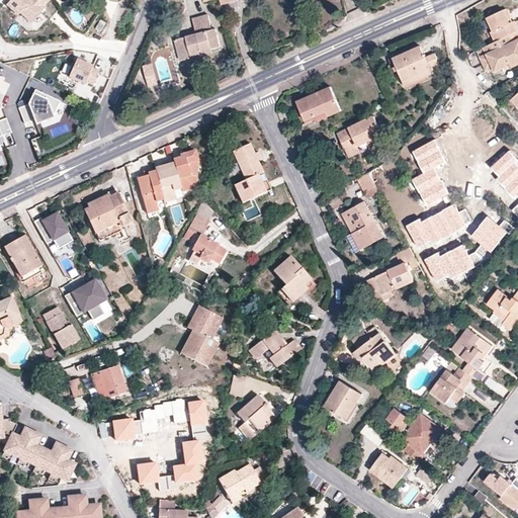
[(12,0),(7,6),(19,16),(21,14),(32,24),(47,9),(45,7),(51,0),(12,0)]
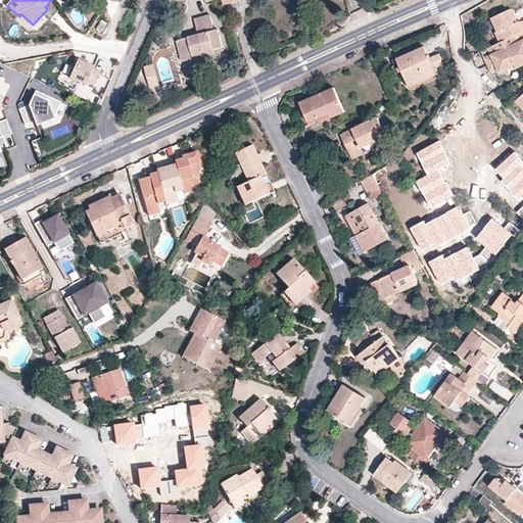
[(514,24),(517,22),(511,9),(508,10),(514,24)]
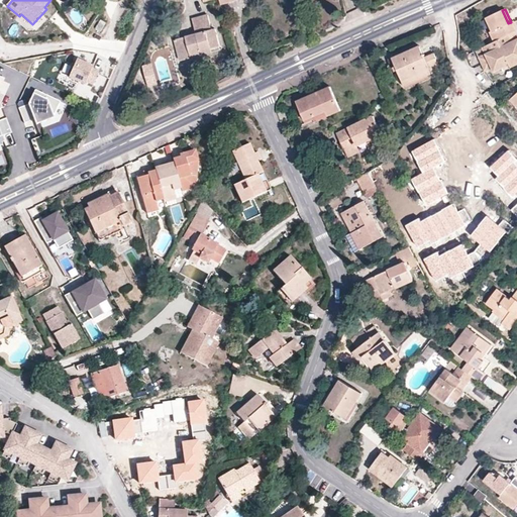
[(516,31),(516,30),(516,29),(513,21),(511,22),(508,23),(502,10),(486,18),(492,31),(489,32),(494,42),(514,32),(516,31)]
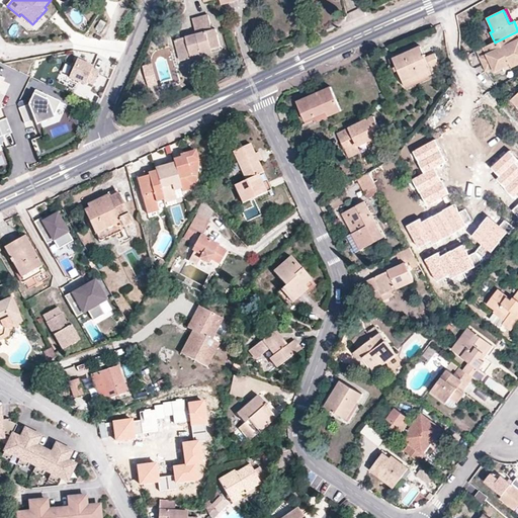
[(223,47),(218,28),(213,30),(208,15),(193,19),(196,33),(175,39),(181,62),(194,59),(193,54),(223,47)]
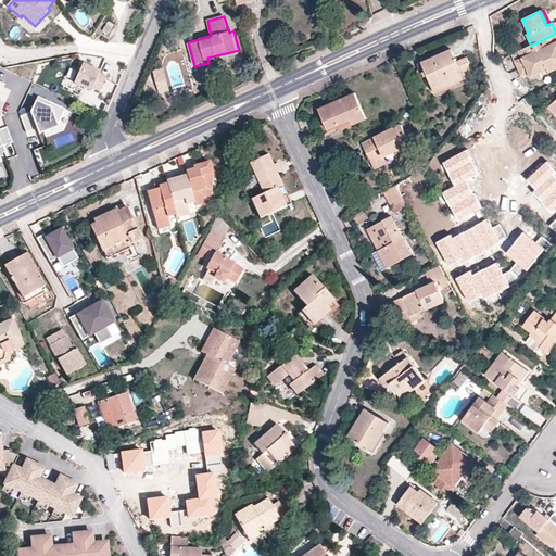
[(110,35),(115,26),(110,22),(104,32),(110,35)]
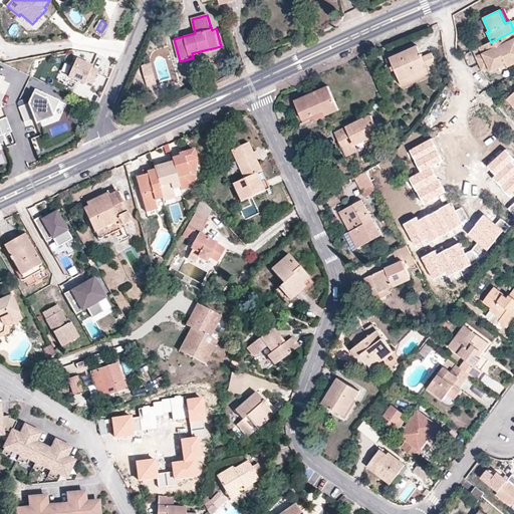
[(491,42),(474,51),(482,69),(489,66),(505,58),(506,63),(507,62),(509,67),(513,64),(513,37),(511,32),(491,42)]
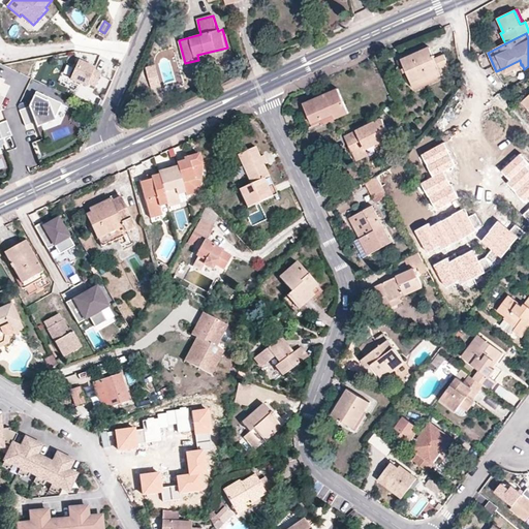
[(448,68),(444,55),(435,59),(430,48),(402,60),(412,83),(439,70),(440,71),(448,68)]
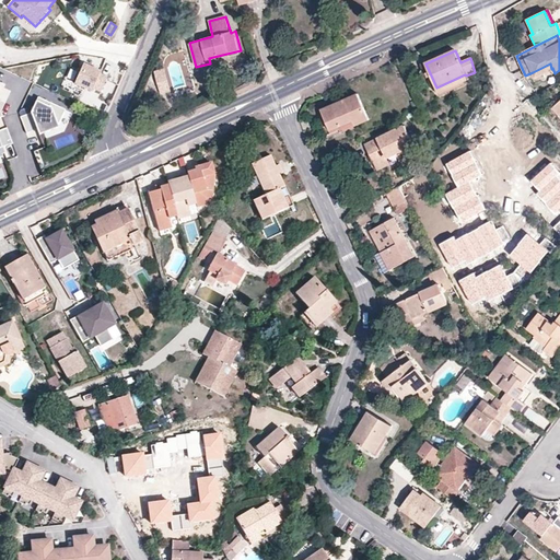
[(550,63),(533,72),(535,77),(551,69),(550,63)]
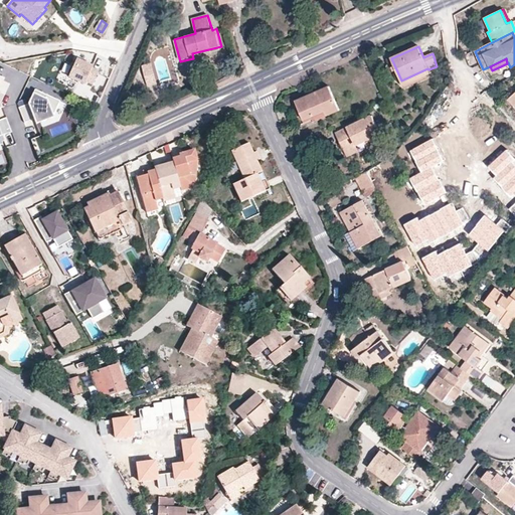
[(102,71),(79,61),(71,79),(88,88),(90,83),(95,86),(102,71)]
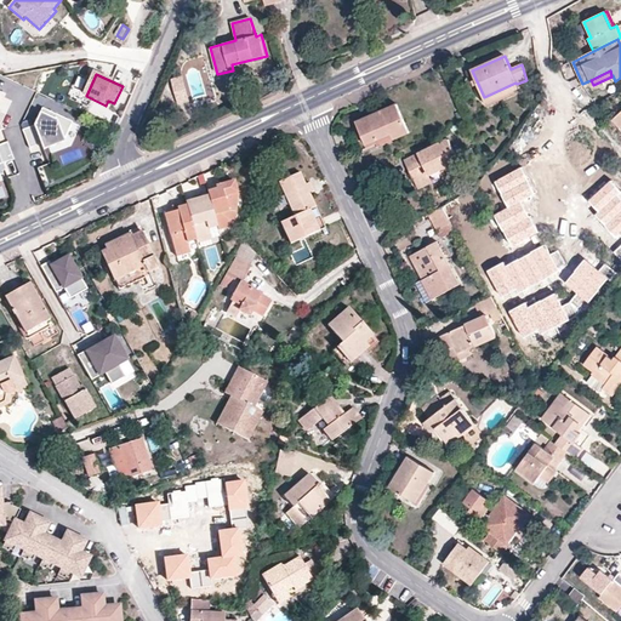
[(519,89),(517,84),(516,83),(484,97),(486,103),(519,89)]
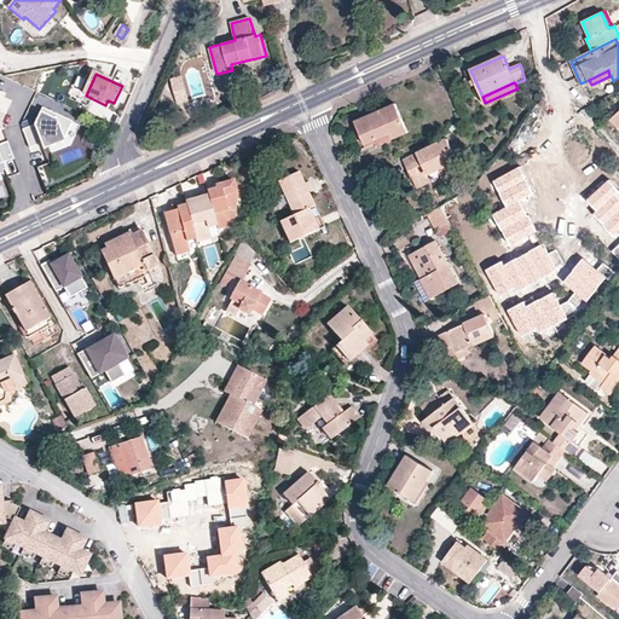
[(408,132),(394,104),(356,122),(366,144),(392,132),(395,138),(408,132)]
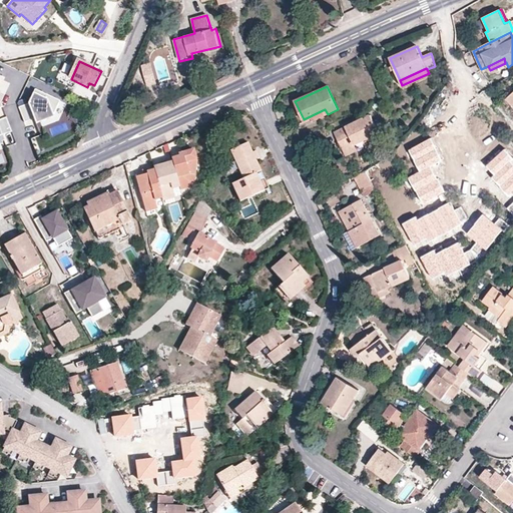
[(55,116),(61,102),(37,90),(30,105),(20,108),(26,123),(35,119),(37,124),(55,118),(55,116)]
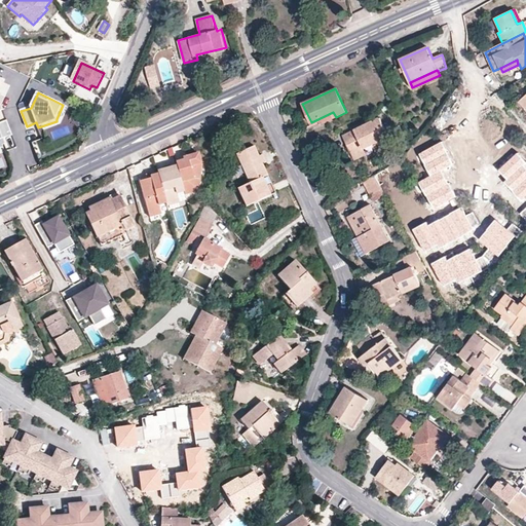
[(321,124),(336,117),(333,112),(311,122),(312,125),(320,122),(321,124)]
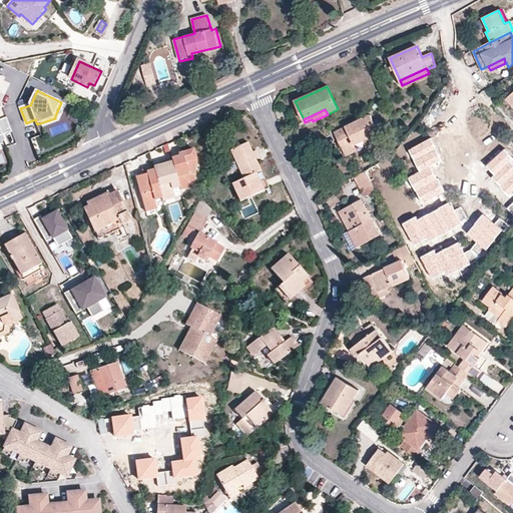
[(12,131),(6,115),(0,117),(0,135),(2,135),(12,131)]
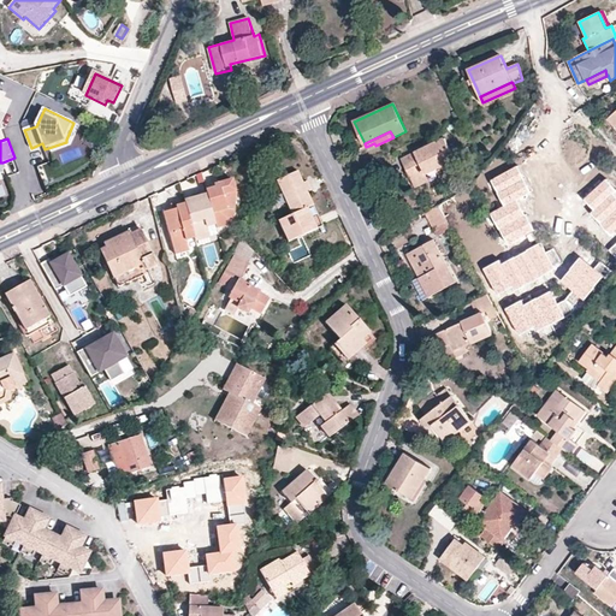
[(455,160),(445,140),(402,160),(410,177),(424,171),(425,173),(455,160)]
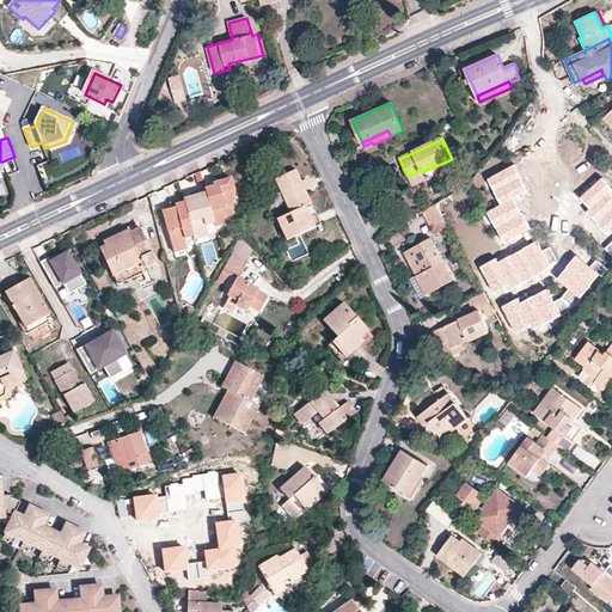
[(526,191),(513,166),(487,179),(500,206),(513,199),(526,191)]
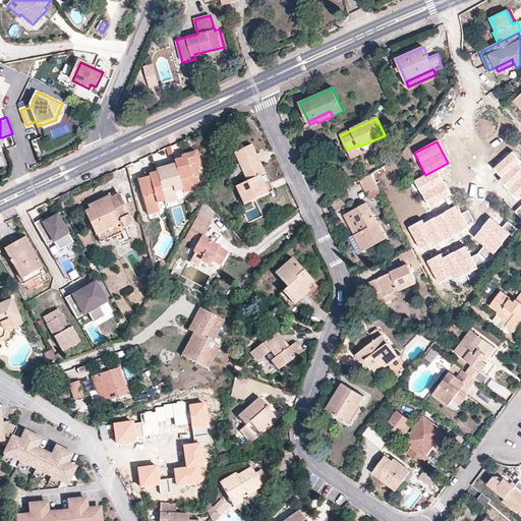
[(256,155),(252,145),(234,154),(247,182),(236,187),(244,205),(274,191),(261,163),(256,155)]
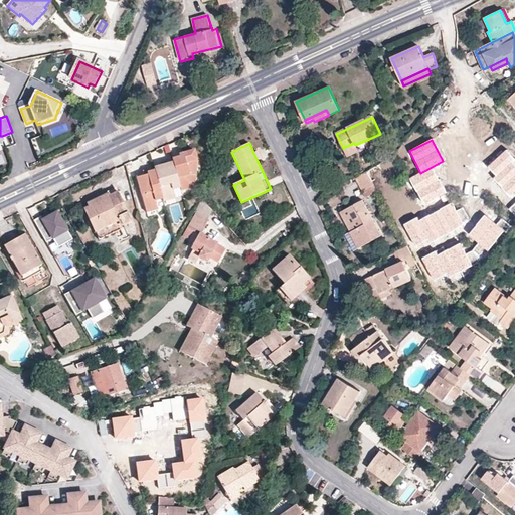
[(359,152),(355,145),(354,143),(343,148),(348,157),(359,152)]
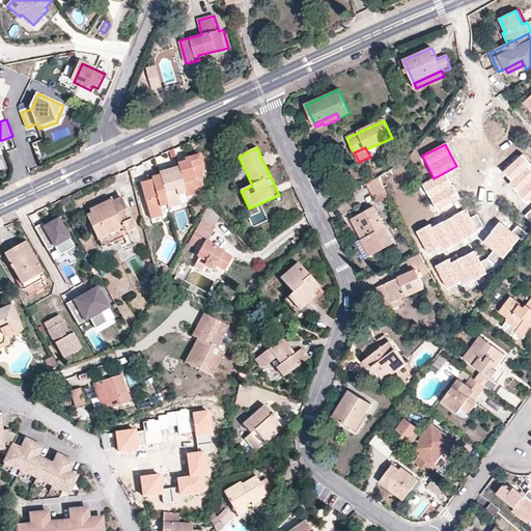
[(530,165),(522,156),(503,172),(511,182),(508,184),(526,203),(530,200),(530,201),(530,171),(527,167),(530,165)]
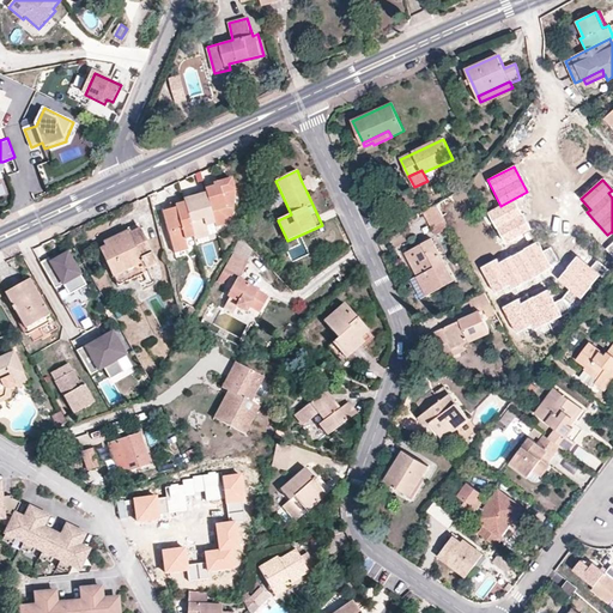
[(186,205),(163,211),(175,255),(188,252),(186,242),(194,240),(195,242),(208,238),(206,229),(216,226),(216,230),(230,226),(235,193),(231,181),(223,187),(223,183),(206,192),(207,195),(184,201),(186,205)]
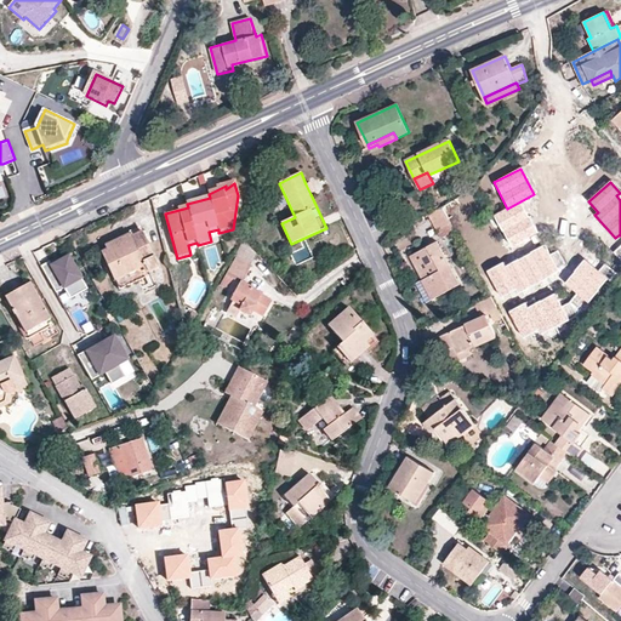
[(442,206),(449,220),(463,211),(457,199),(442,206)]
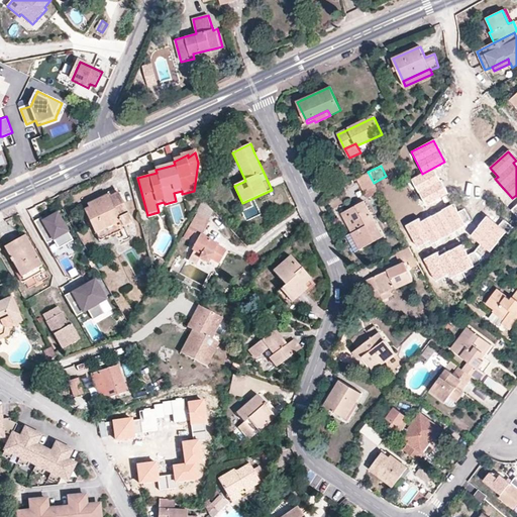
[(433,168),(422,174),(412,179),(425,205),(447,193),(433,168)]
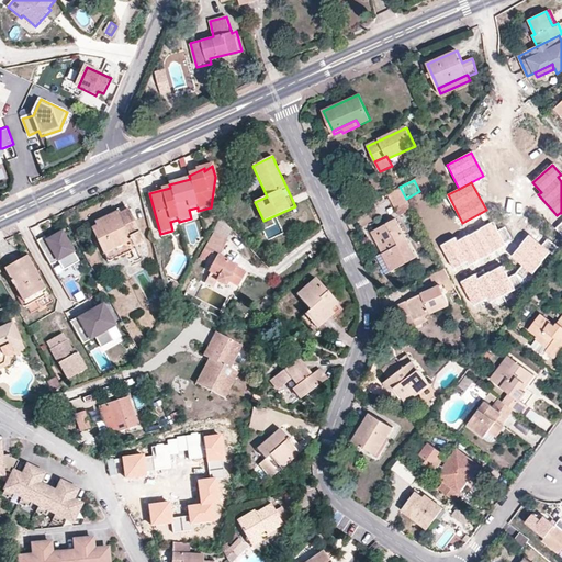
[(412,209),(409,204),(396,211),(398,216),(412,209)]
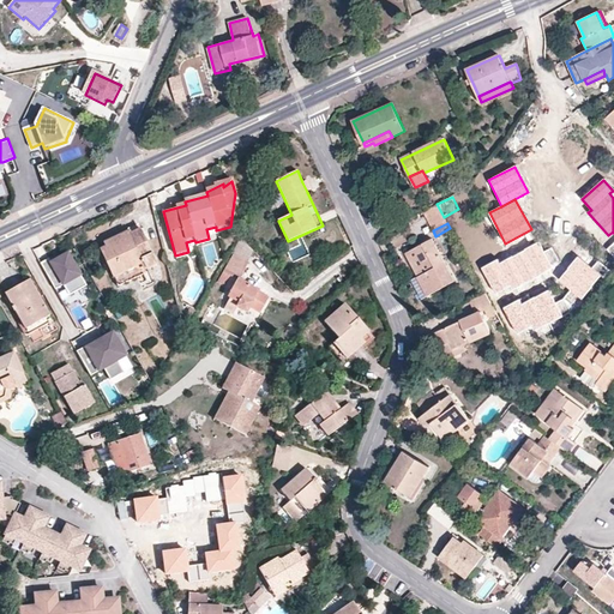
[(98,246),(112,275),(142,262),(146,269),(156,264),(139,227),(98,246)]
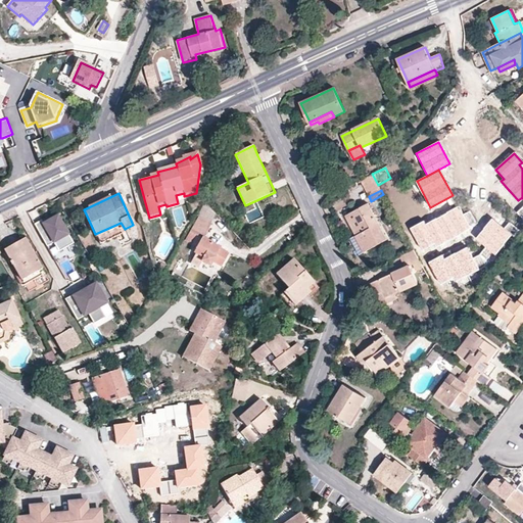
[(205,201),(197,219),(210,225),(217,214),(205,201)]
